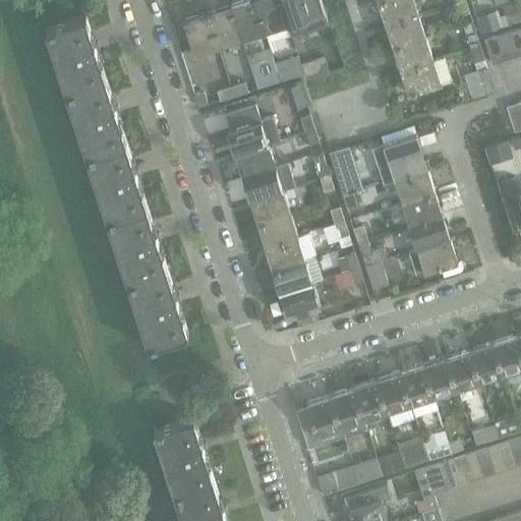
[(253,0),(246,0),(231,5),(241,39),(265,31),(253,0)]
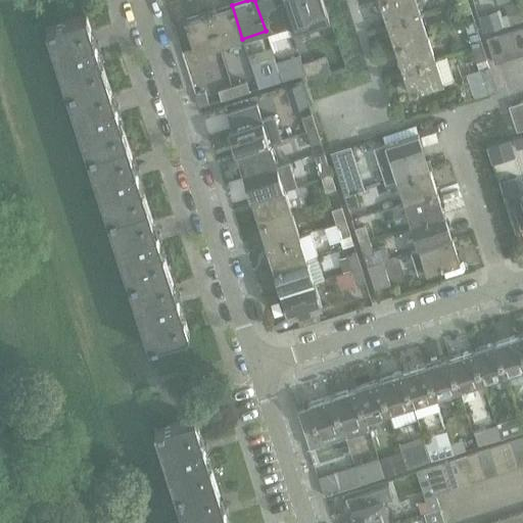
[(280,0),(254,0),(266,31),(269,43),(292,35),(288,24),(280,0)]
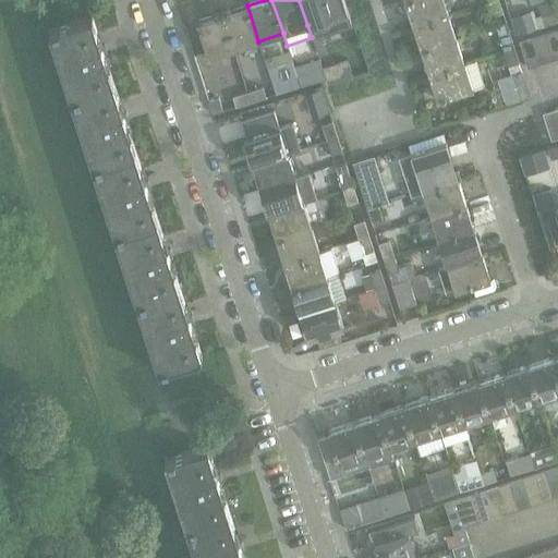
[(342,0),(299,0),(307,25),(312,37),(351,25),(342,0)]
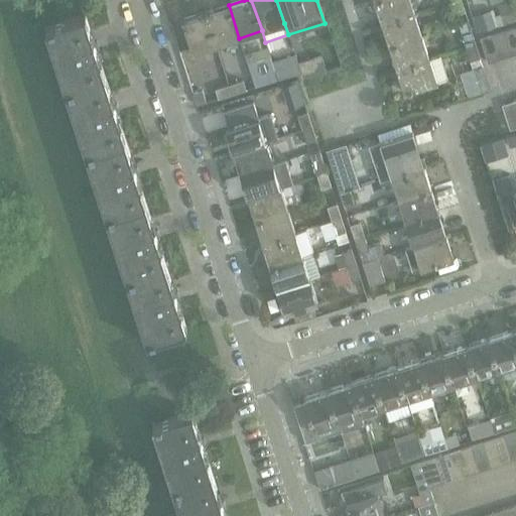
[(410,0),(376,0),(375,1),(382,23),(414,13),(410,0)]
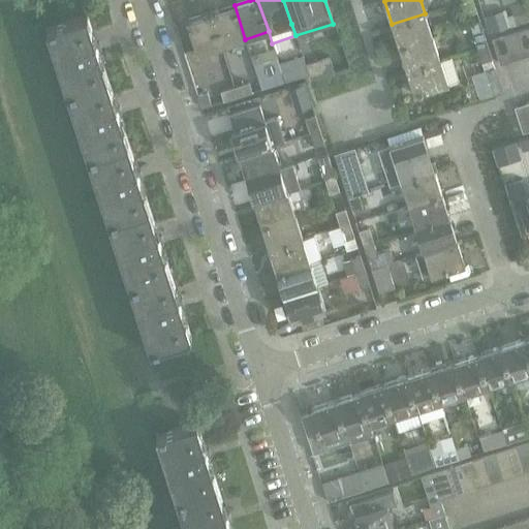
[(472,0),(467,0),(462,2),(467,16),(476,12),(472,0)]
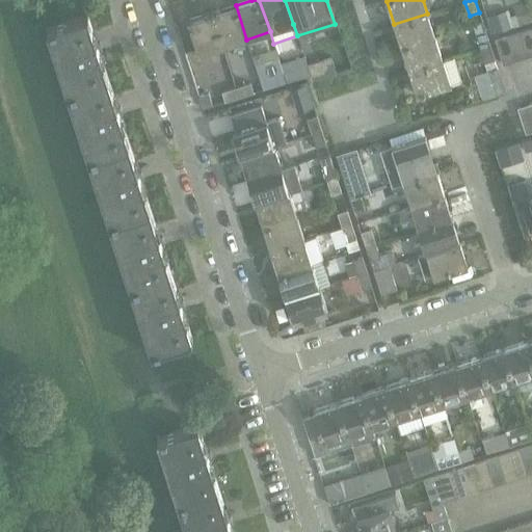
[(236,5),(212,12),(222,47),(246,40),(236,5)]
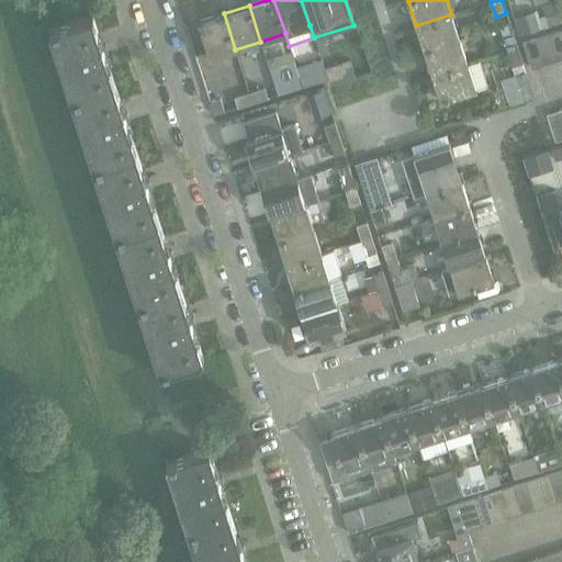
[(542,29),(537,10),(514,18),(519,36),(542,29)]
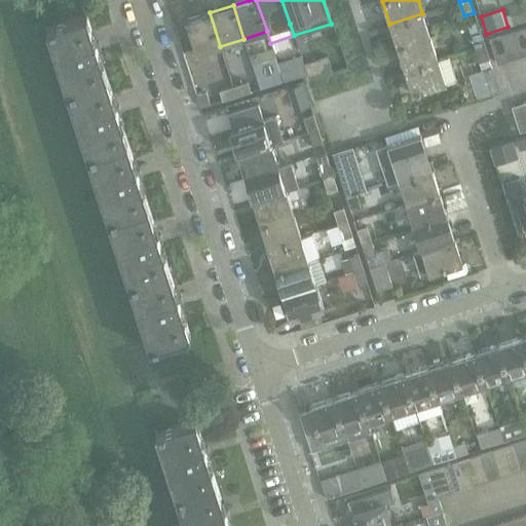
[(513,25),(525,20),(525,16),(524,10),(510,15),(513,25)]
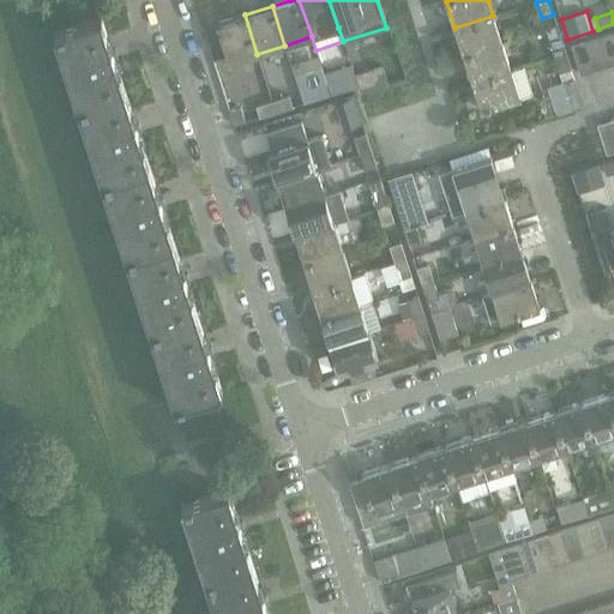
[(229,64),(257,54),(245,14),(216,24),(229,64)]
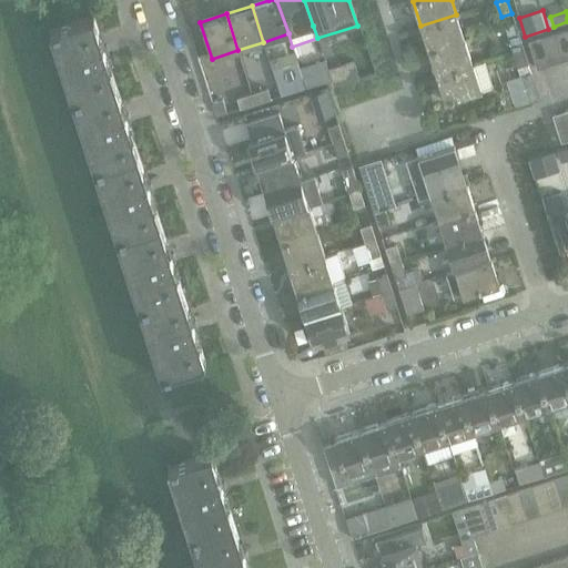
[(456,14),(421,26),(428,51),(465,39),(456,14)]
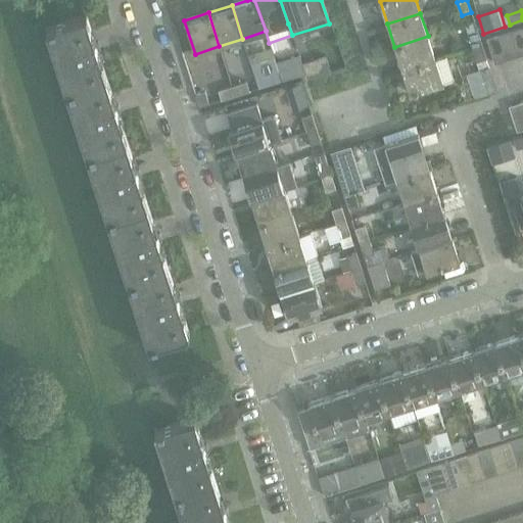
[(107,79),(98,51),(86,15),(46,28),(66,92),(107,79)]
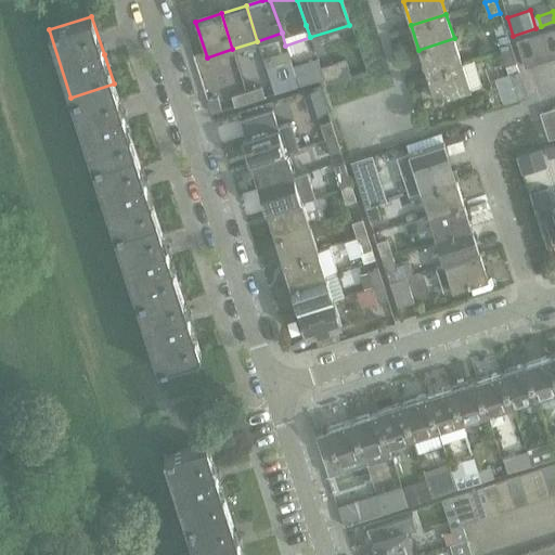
[(554,30),(554,29),(542,33),(551,60),(554,57),(554,30)]
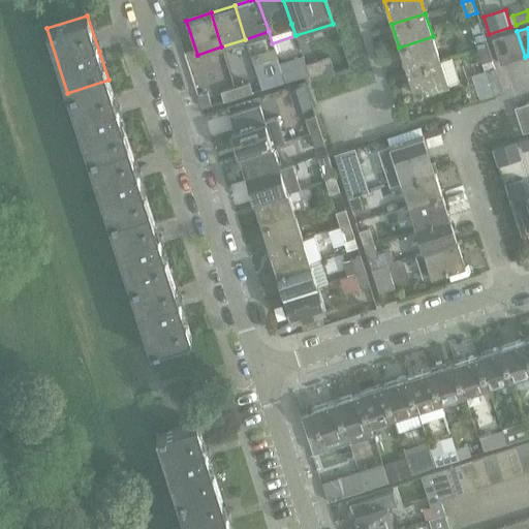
[(472,34),(477,49),(488,45),(483,31),(472,34)]
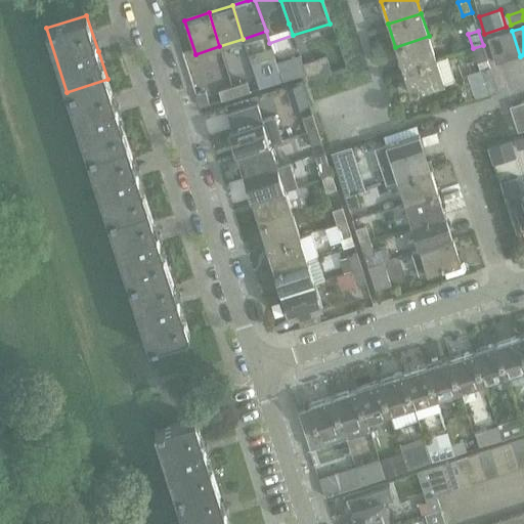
[(512,31),(499,35),(508,60),(520,56),(512,31)]
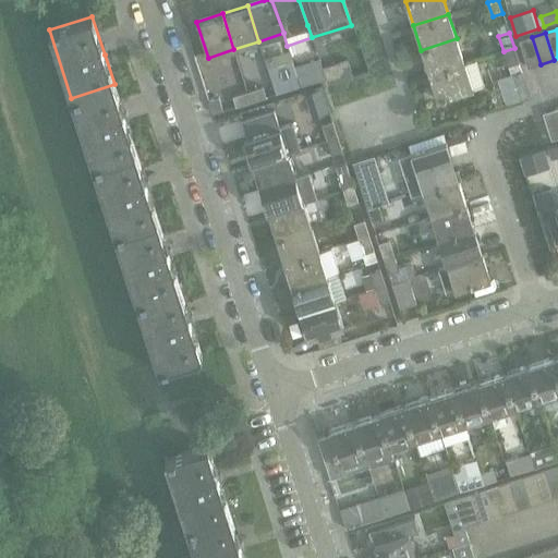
[(528,69),(541,64),(532,37),(519,41),(528,69)]
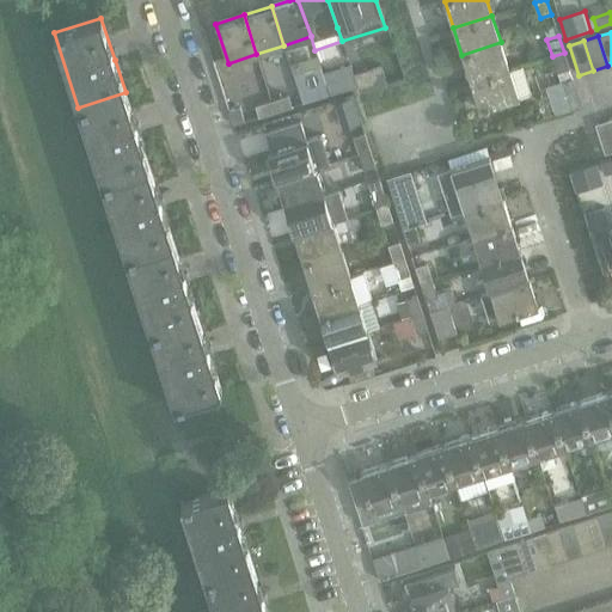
[(501,42),(461,55),(471,83),(509,69),(501,42)]
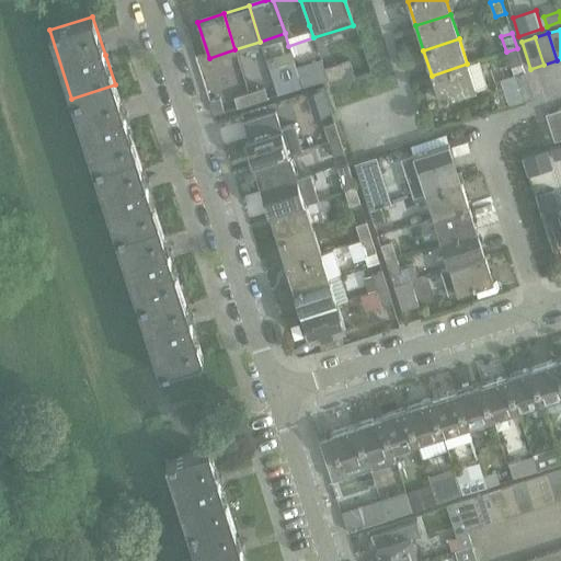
[(517,48),(506,52),(512,67),(522,64),(517,48)]
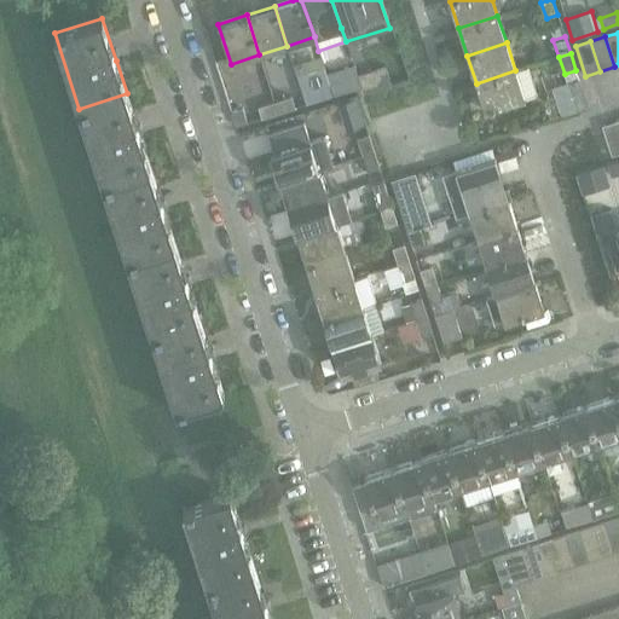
[(353,65),(327,74),(330,85),(334,97),(360,87),(353,65)]
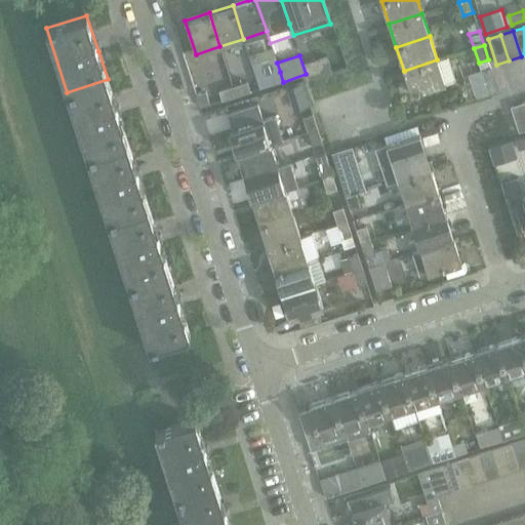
[(326,56),(313,62),(318,77),(332,72),(326,56)]
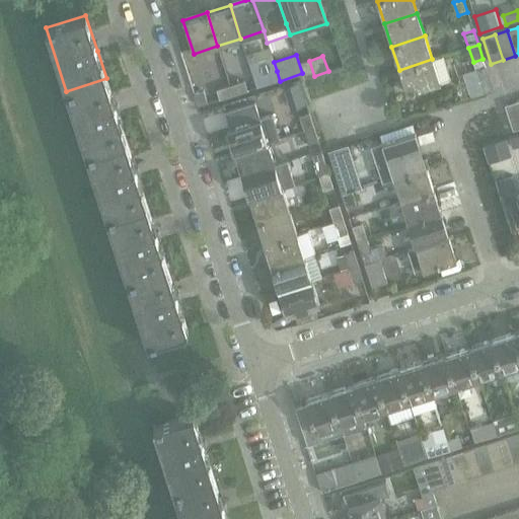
[(432,59),(399,70),(406,93),(449,80),(441,56),(432,59)]
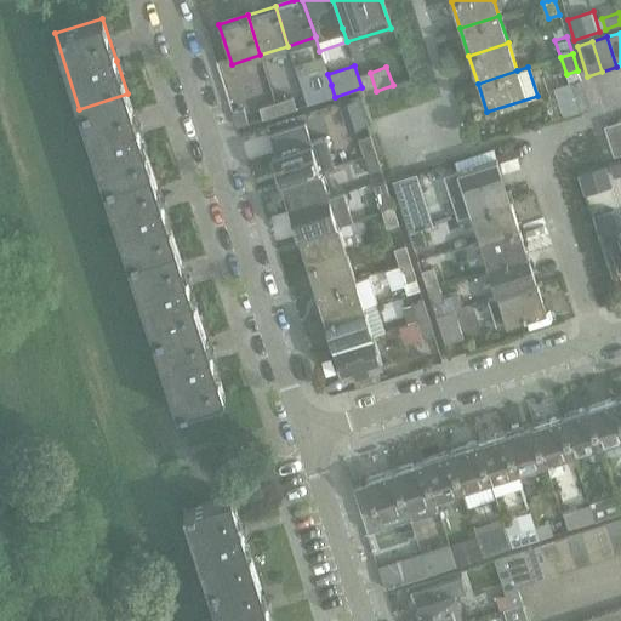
[(569,83),(553,87),(563,118),(590,108),(580,78),(577,70),(567,74),(569,83)]
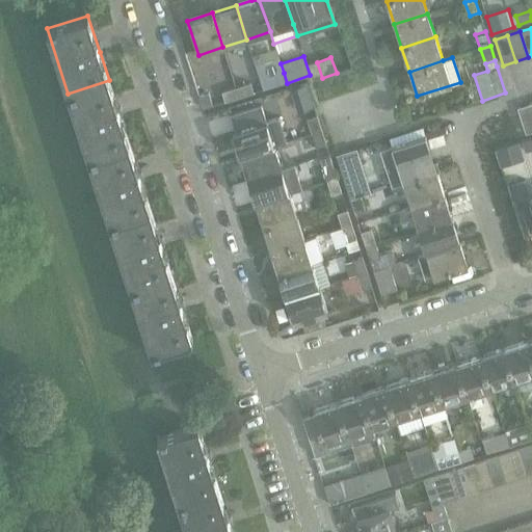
[(272,87),(287,83),(284,73),(269,77),(272,87)]
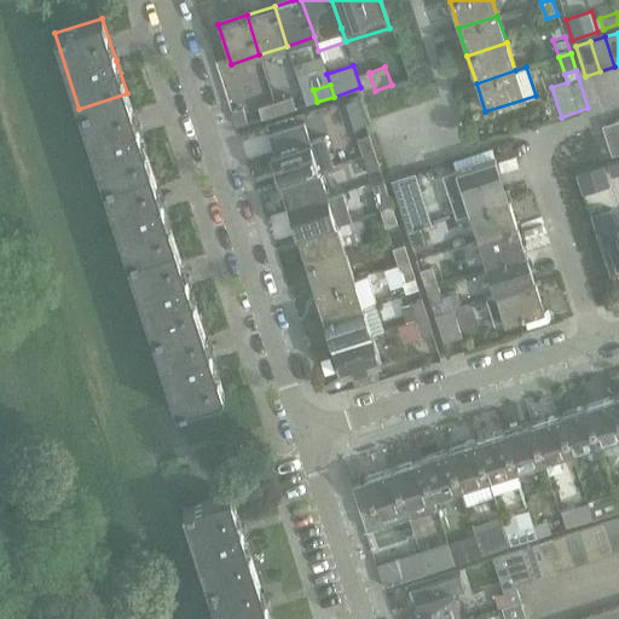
[(151,168),(142,138),(127,93),(79,109),(103,184),(151,168)]
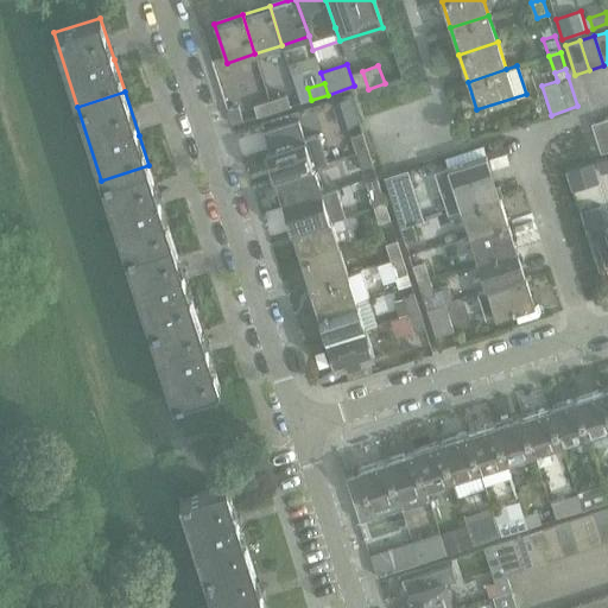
[(286,95),(270,101),(273,112),(290,107),(286,95)]
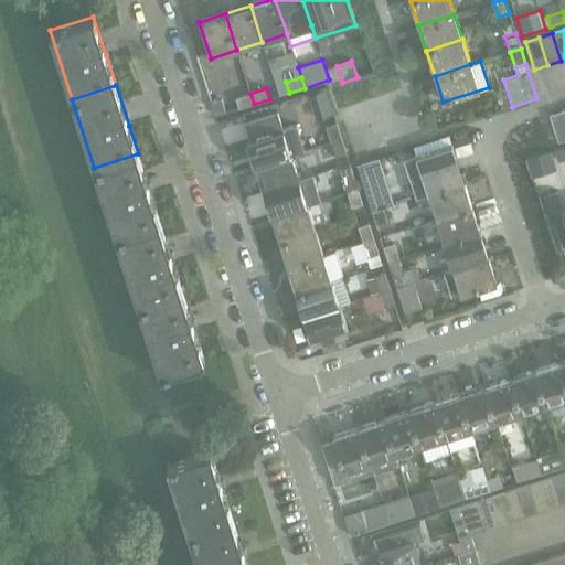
[(235,98),(238,109),(254,104),(251,94),(235,98)]
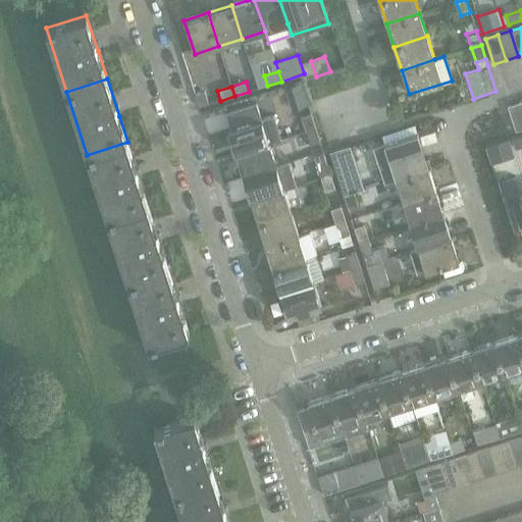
[(516,132),(521,129),(521,108),(520,103),(508,107),(516,132)]
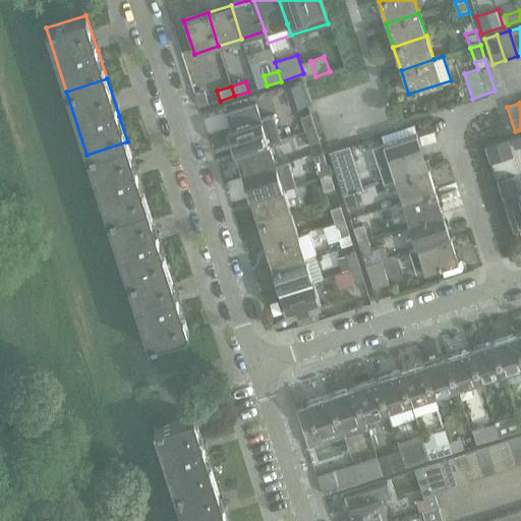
[(256,104),(226,114),(231,129),(228,130),(235,154),(269,143),(280,139),(273,116),(262,119),(256,104)]
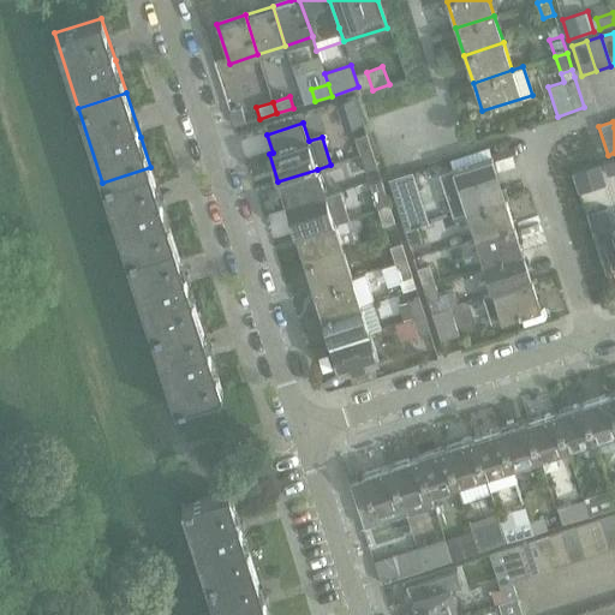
[(354,138),(360,155),(371,151),(366,135),(354,138)]
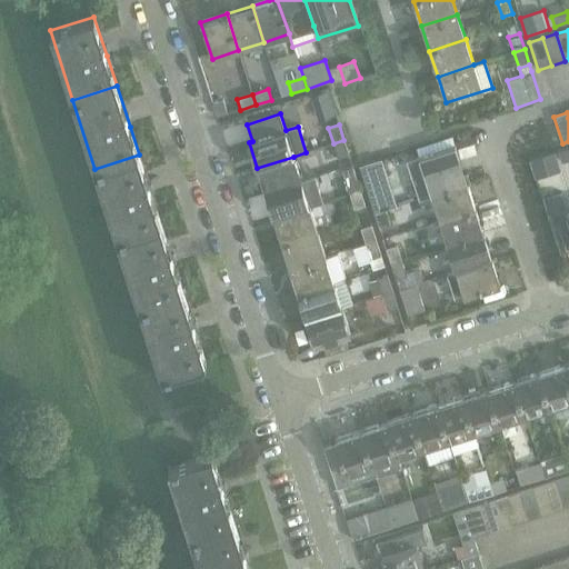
[(343,140),(333,143),(338,159),(349,156),(343,140)]
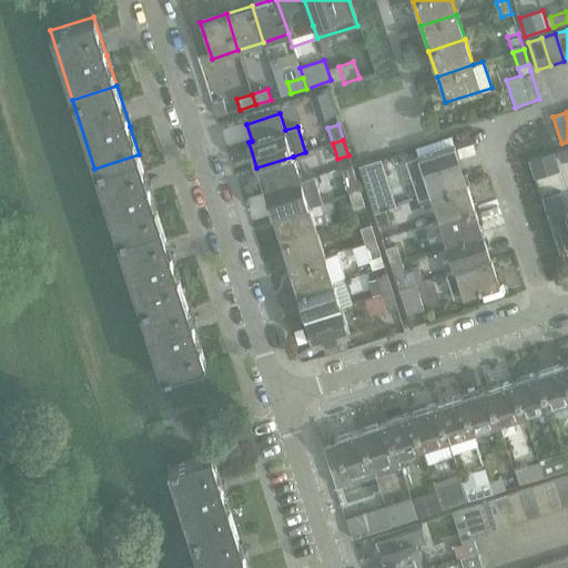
[(567,148),(564,150),(557,152),(560,162),(567,160),(567,148)]
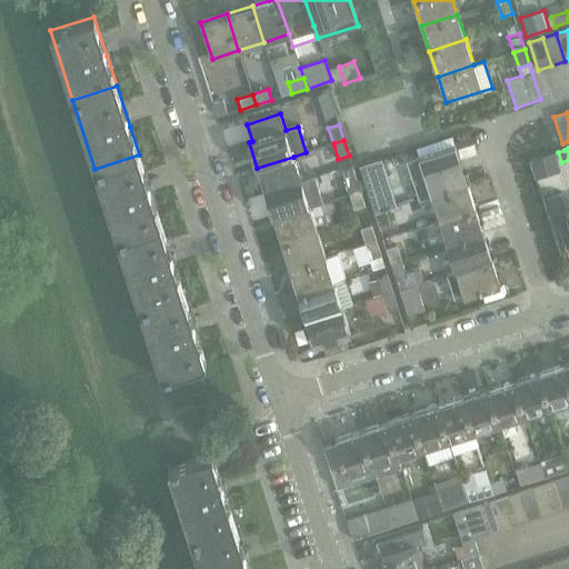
[(537,180),(561,172),(555,153),(530,161),(537,180)]
